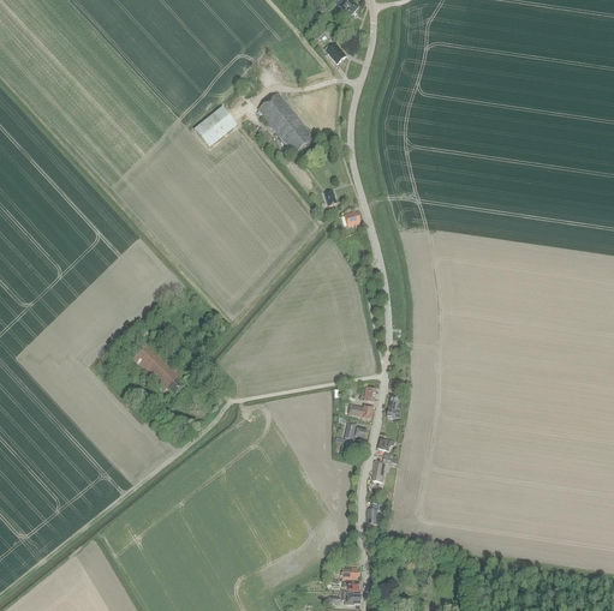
[(332,0),(338,4),(337,5),(340,7),(338,10),(341,12),(343,11),(349,16),(358,5),(352,0),(332,0)]
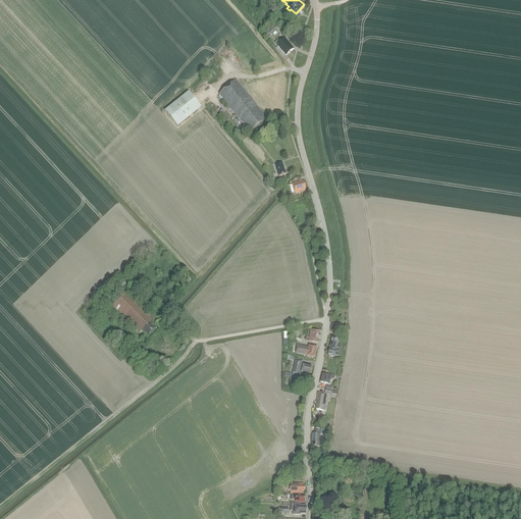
[(266,32),(273,27),(270,22),(263,29),(266,32)]
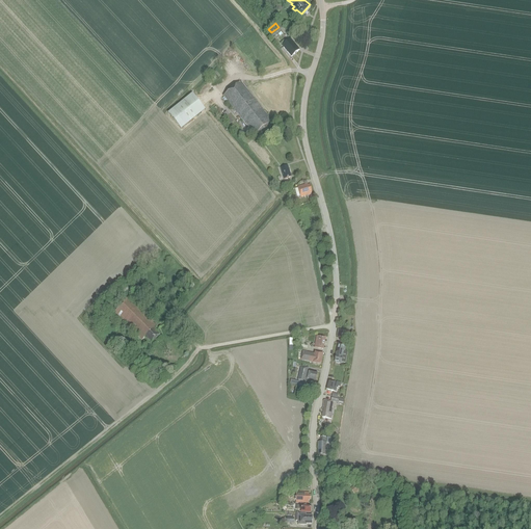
[(298,47),(289,35),(285,40),(281,43),(291,54),(298,47)]
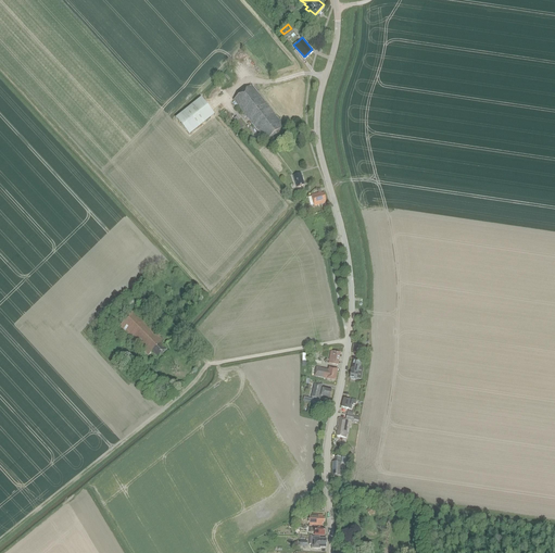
[(241,109),(250,118),(256,128),(257,128),(261,132),(262,132),(266,137),(268,135),(275,142),(285,135),(279,127),(281,125),(280,125),(280,120),(251,83),(232,97),(234,99),(231,100),(239,110),(241,109)]
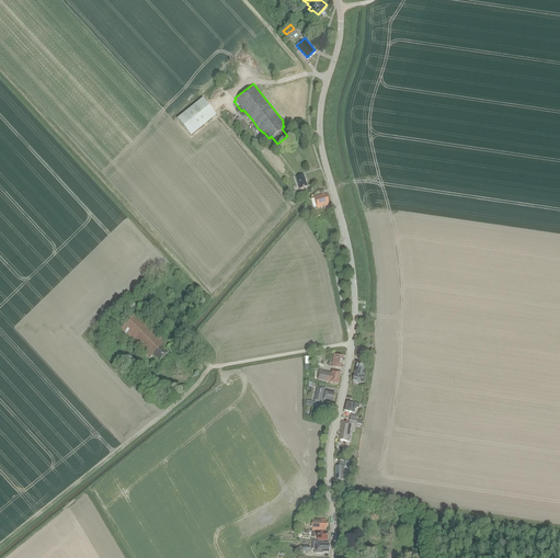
[(201,97),(175,117),(190,135),(215,114),(201,97)]
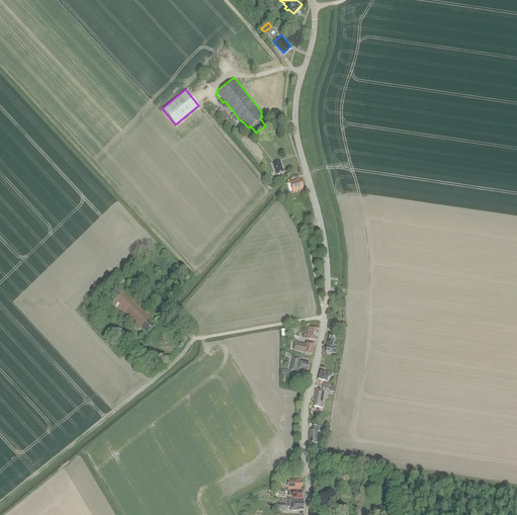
[(227,115),(220,105),(216,108),(224,118),(227,115)]
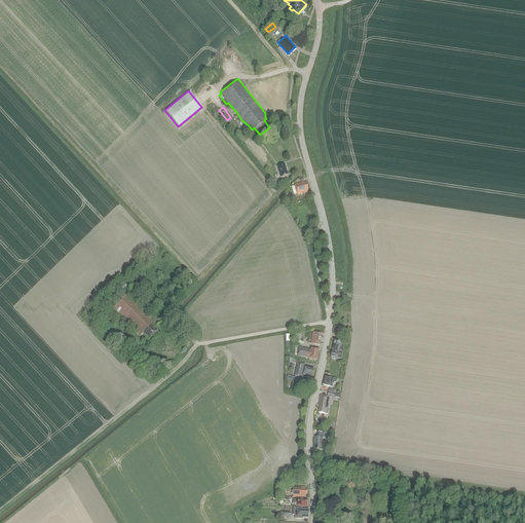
[(279,175),(287,172),(284,161),(276,163),(279,175)]
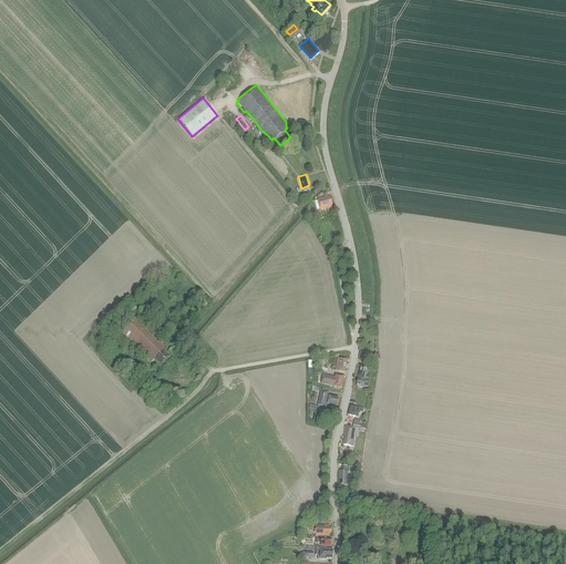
[(330,203),(331,202),(329,194),(327,194),(327,193),(316,196),(317,197),(314,198),(316,206),(319,206),(319,207),(330,204),(330,203)]
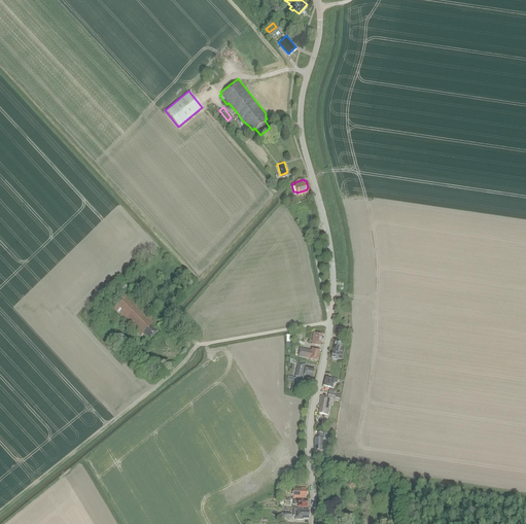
[(127,291),(110,308),(128,325),(129,324),(140,335),(143,332),(149,338),(158,329),(151,322),(154,320),(146,313),(147,312),(127,291)]
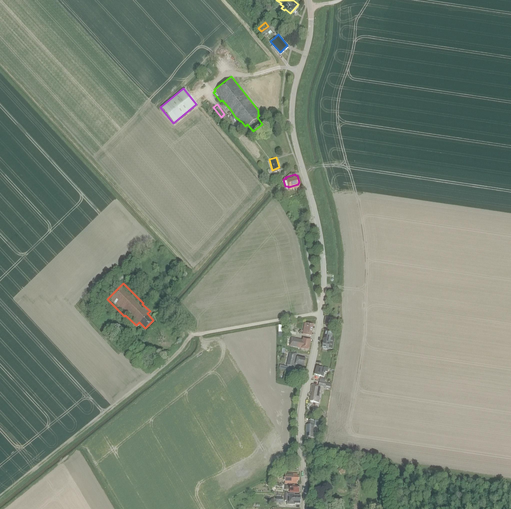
[(310,333),(313,322),(304,320),(302,332),(310,333)]
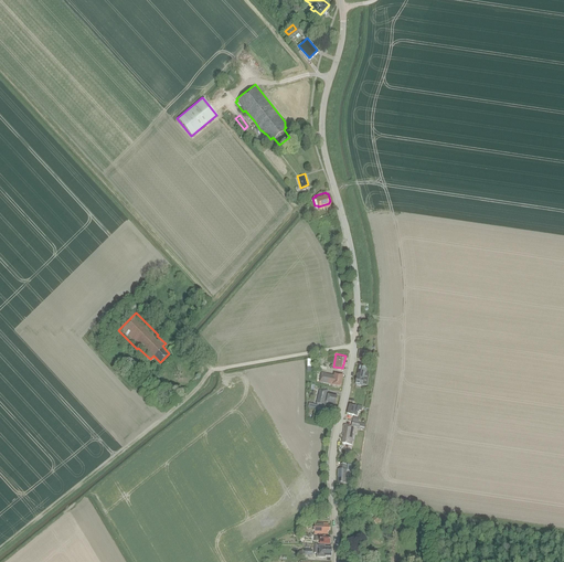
[(365,370),(366,363),(359,362),(357,371),(355,371),(355,373),(357,373),(355,374),(354,381),(361,382),(363,370),(365,370)]
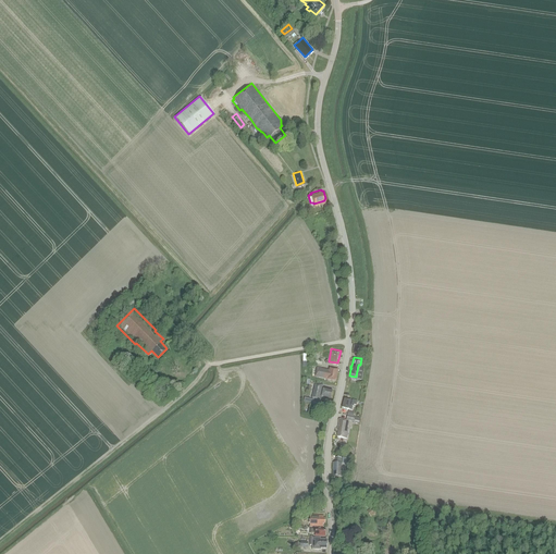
[(323,367),(322,376),(335,378),(336,369),(323,367)]
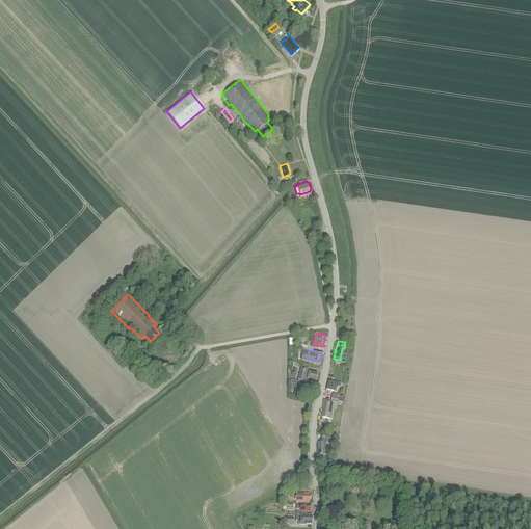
[(304,385),(306,378),(309,378),(309,377),(315,379),(317,371),(308,369),(308,365),(304,365),(304,363),(301,363),(301,365),(300,365),(297,377),(296,382),(304,385)]
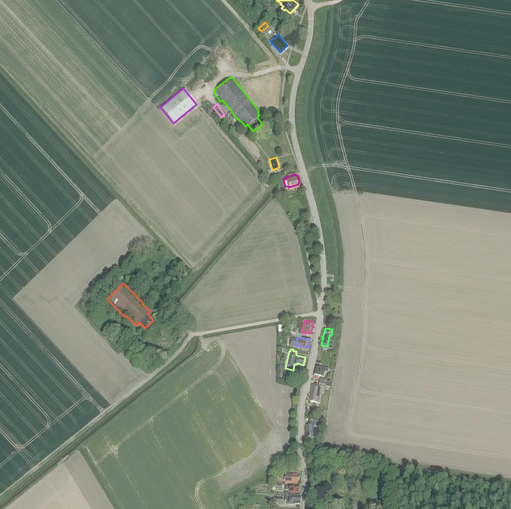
[(323,369),(326,370),(327,366),(323,365),(323,366),(315,364),(313,372),(322,374),(323,369)]
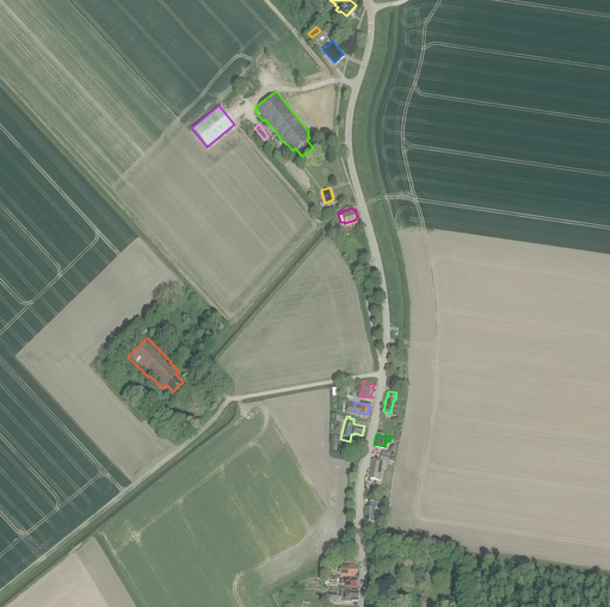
[(370,469),(369,476),(380,477),(381,466),(380,466),(381,458),(371,456),(369,465),(369,466),(369,468),(369,469),(370,469)]
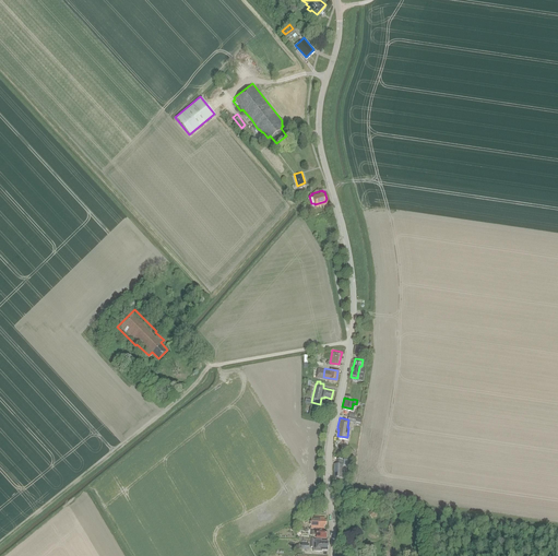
[(333,461),(333,469),(333,475),(342,475),(342,470),(341,470),(342,462),(341,462),(342,457),(336,457),(335,461),(333,461)]
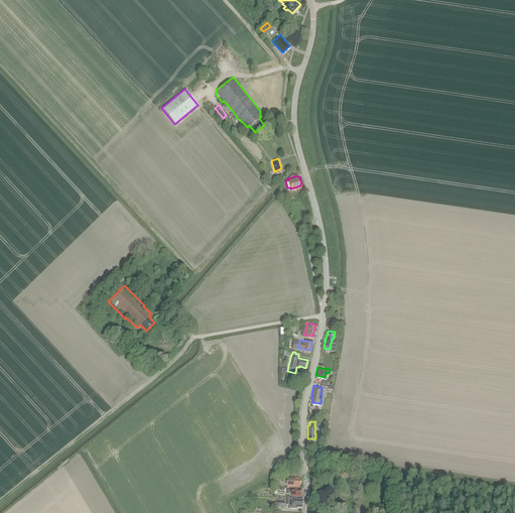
[(343,477),(350,472),(346,467),(339,472),(343,477)]
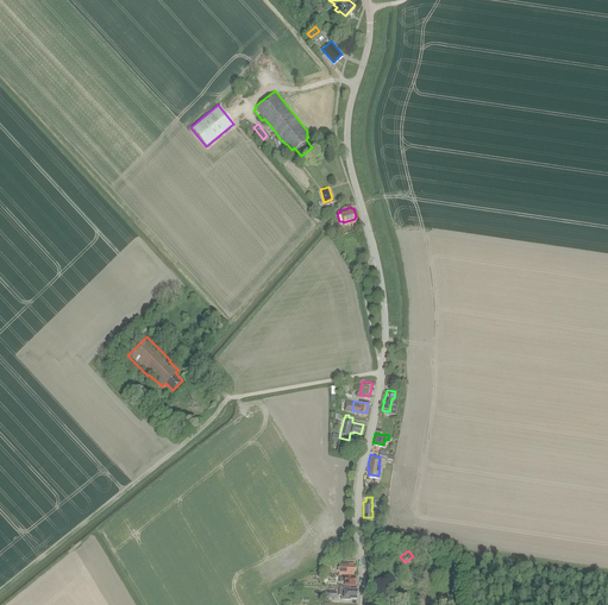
[(355,569),(355,563),(352,563),(352,560),(338,560),(338,572),(352,572),(352,569),(355,569)]
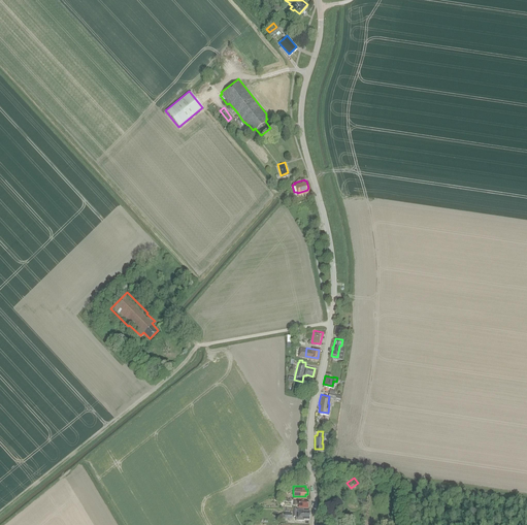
[(308,517),(308,509),(302,509),(302,507),(295,507),(295,505),(293,505),(293,514),(295,514),(295,518),(303,518),(303,517),(308,517)]
